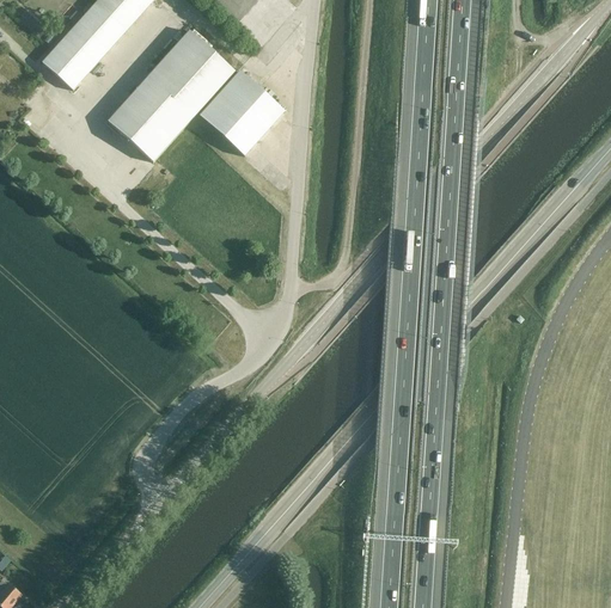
[(96,0),(42,61),(73,88),(151,0),(96,0)]
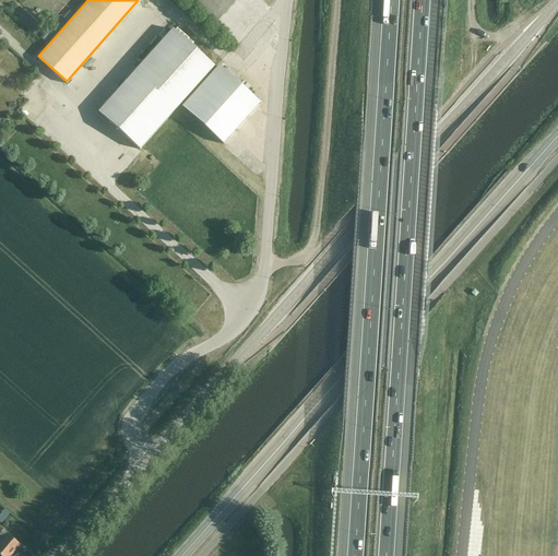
[(215,64),(173,26),(98,109),(99,110),(140,148),(215,64)]
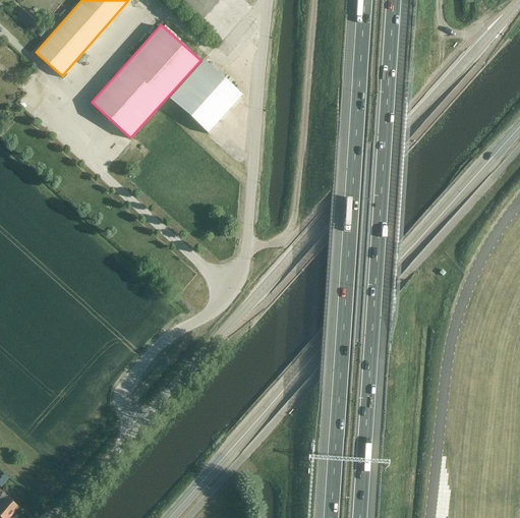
[(209,131),(243,94),(205,59),(171,98),(209,131)]
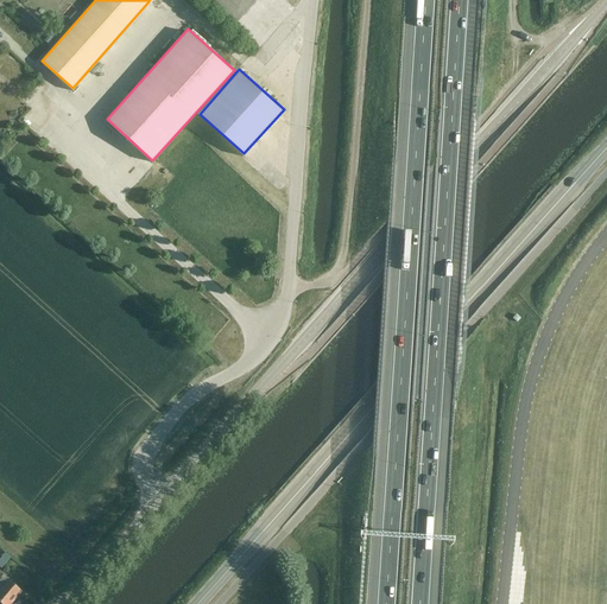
[(6,548),(0,557),(0,561),(5,564),(12,552),(6,548)]
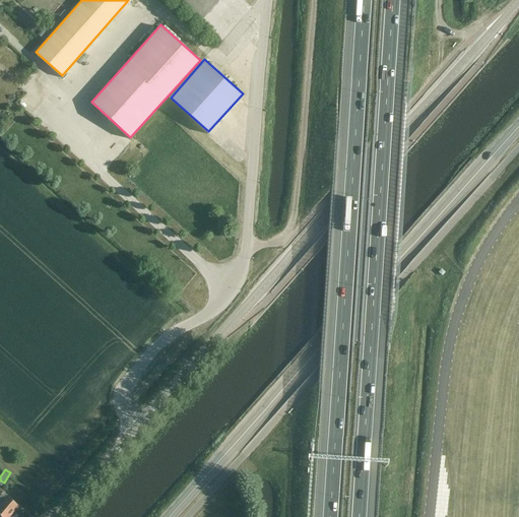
[(2,494),(0,492),(0,503),(1,504),(0,504),(0,512),(5,516),(9,516),(20,505),(8,495),(7,496),(3,493),(2,494)]
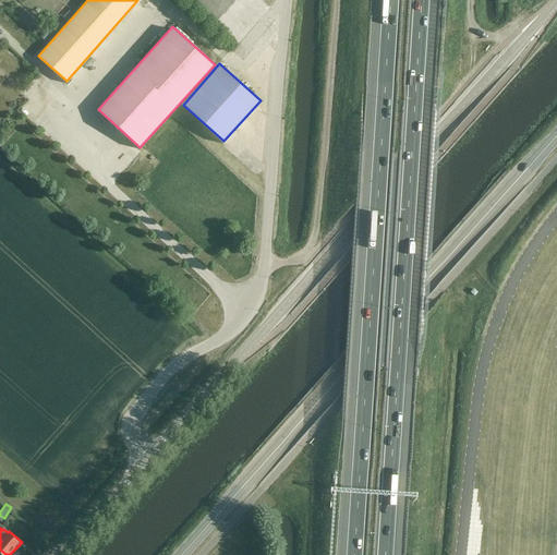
All buildings are outlined.
